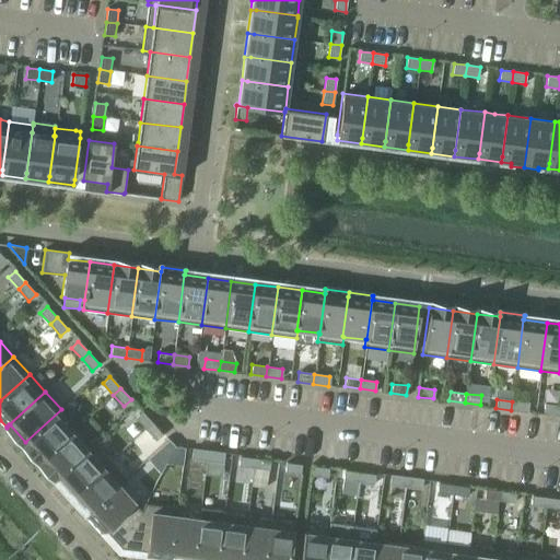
[(512,401),(511,410),(526,412),(527,403),(512,401)]
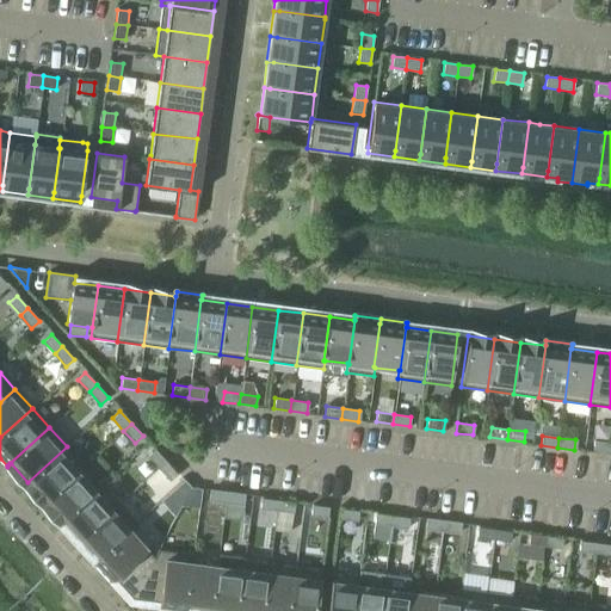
[(592,451),(609,454),(610,443),(593,440),(592,451)]
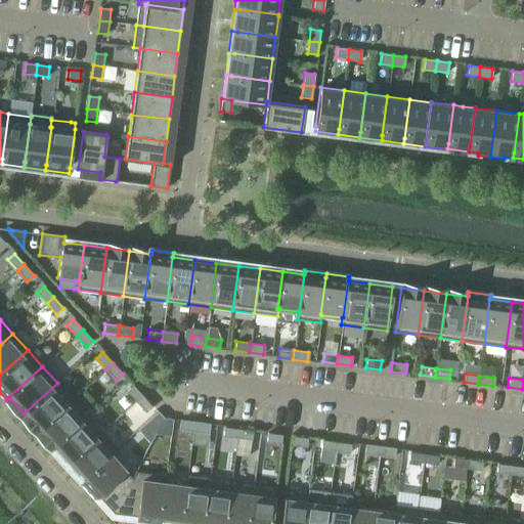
[(24,413),(38,430),(72,399),(57,383),(24,413)]
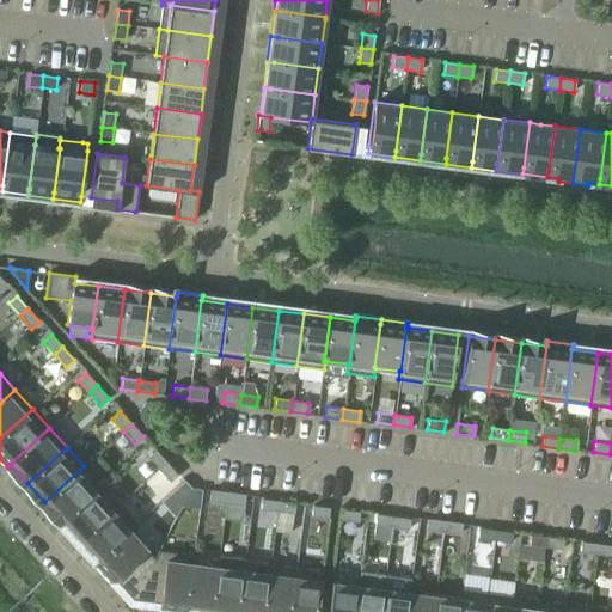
[(147,457),(158,470),(166,463),(155,450),(147,457)]
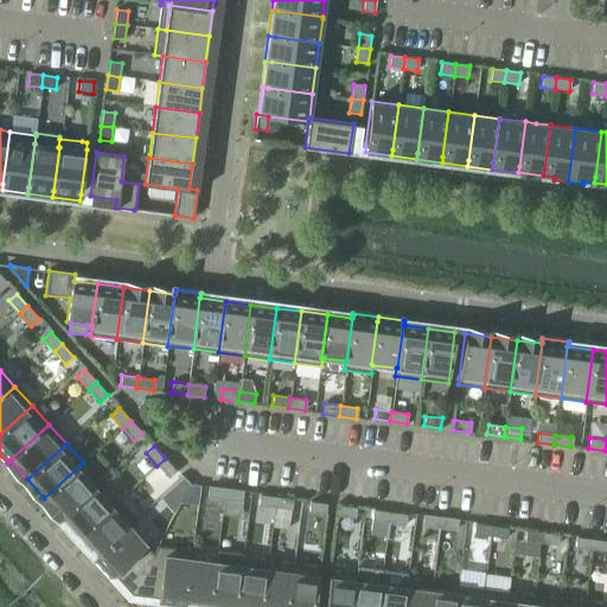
[(165,459),(157,466),(168,478),(176,471),(165,459)]
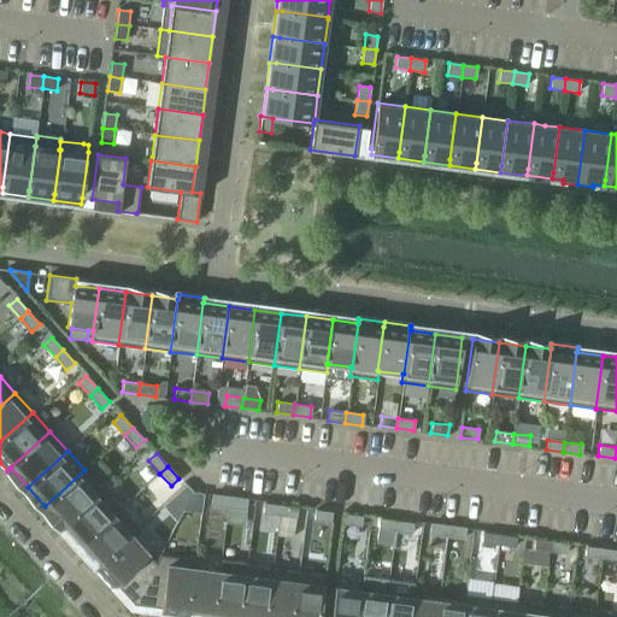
[(45,506),(63,526),(95,495),(97,497),(103,491),(84,470),(45,506)]
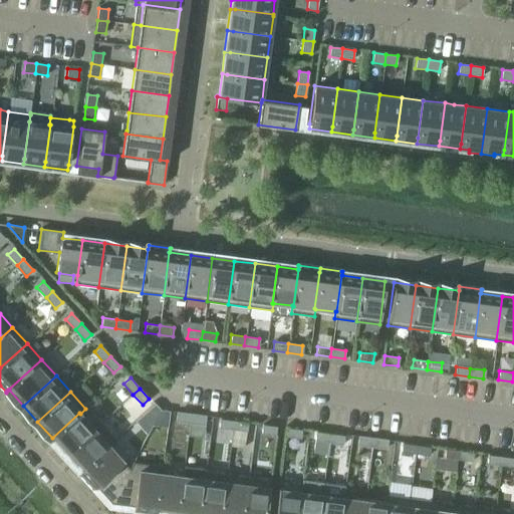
[(52,438),(66,454),(94,429),(80,414),(79,413),(52,438)]
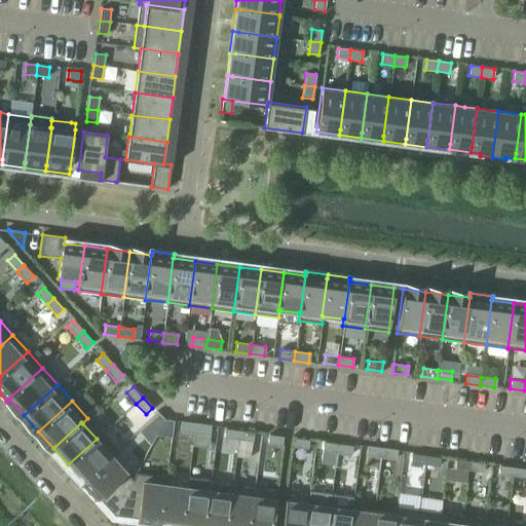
[(180,430),(194,433),(195,423),(181,422),(180,430)]
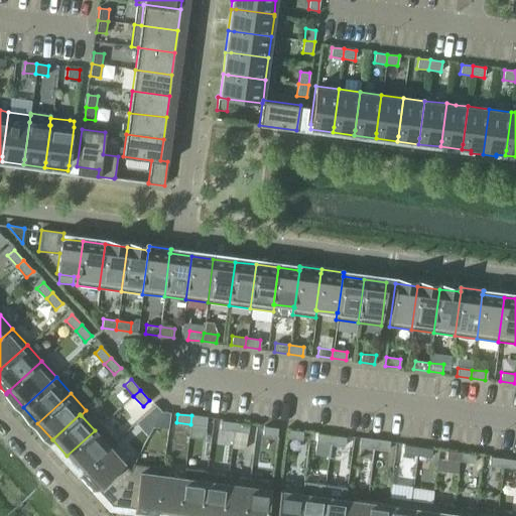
[(191,415),(190,424),(205,426),(206,417),(191,415)]
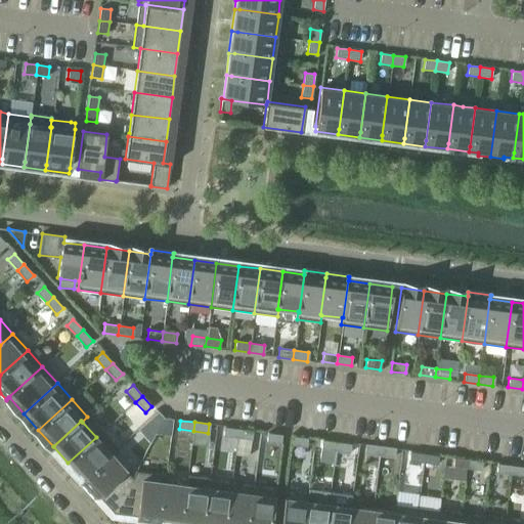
[(223,436),(237,438),(238,429),(224,427),(223,436)]
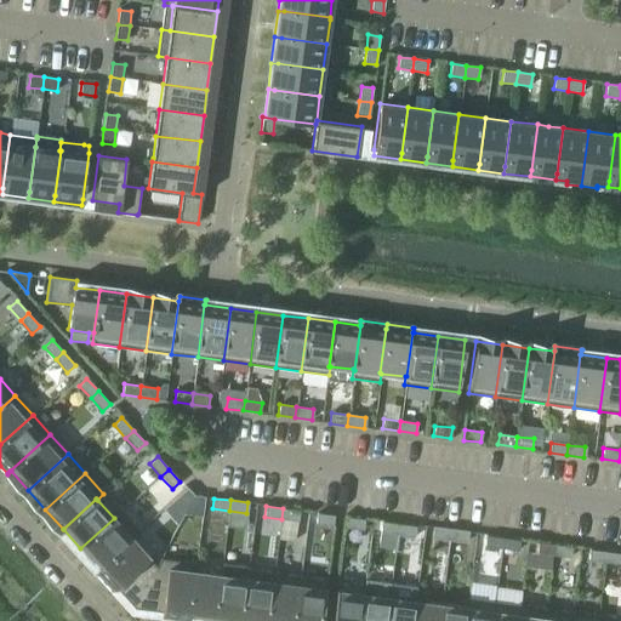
[(283,508),(281,519),(298,522),(300,511),(283,508)]
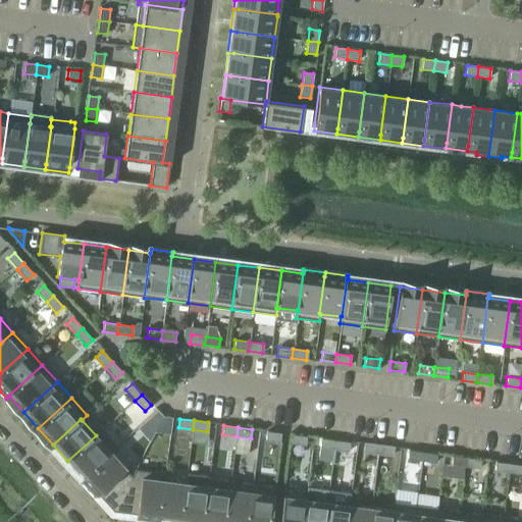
[(265,440),(279,442),(280,433),(266,431),(265,440)]
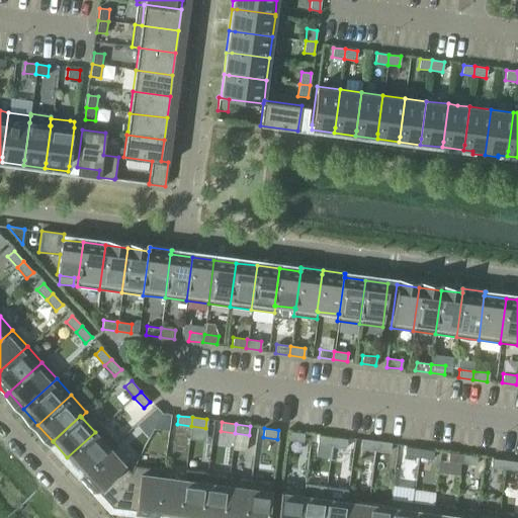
[(289,431),(288,440),(303,442),(304,433),(289,431)]
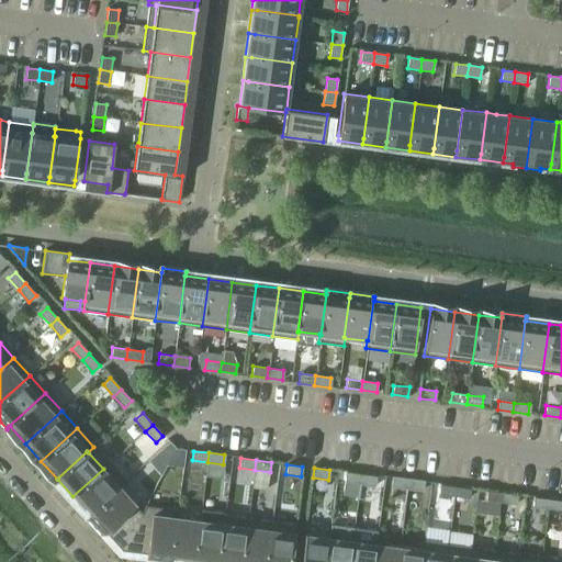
[(85,516),(86,517),(89,514),(119,486),(103,469),(72,496),(88,513),(85,516)]
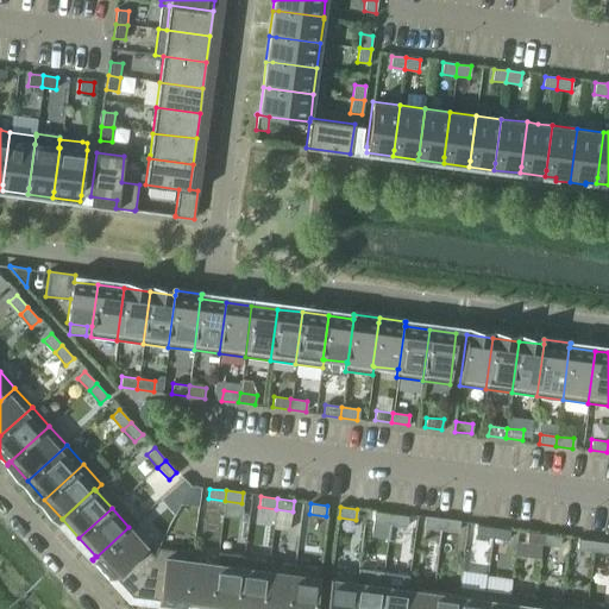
[(372,522),(390,525),(391,514),(375,512),(372,522)]
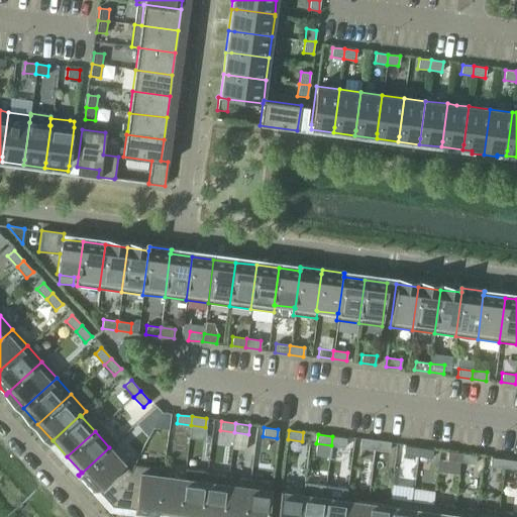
[(332,436),(331,445),(345,447),(346,438),(332,436)]
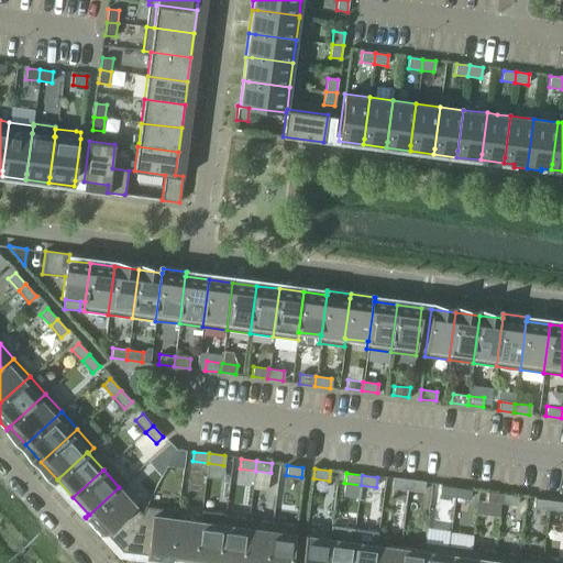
[(392,487),(408,489),(409,481),(393,478),(392,487)]
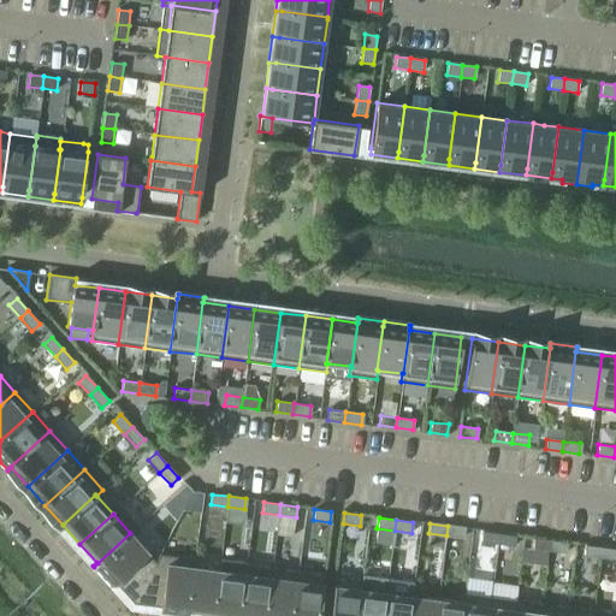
[(448,526),(446,535),(463,538),(465,528),(448,526)]
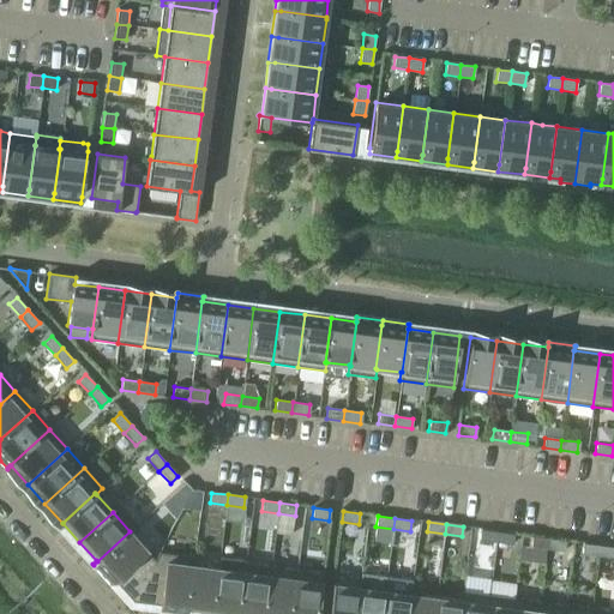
[(479,540),(495,542),(497,531),(480,530),(479,540)]
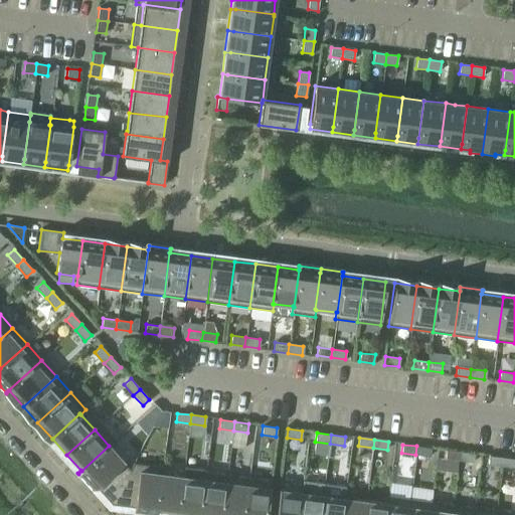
[(97,488),(112,504),(130,469),(109,446),(81,471),(78,474),(94,491),(97,488)]
